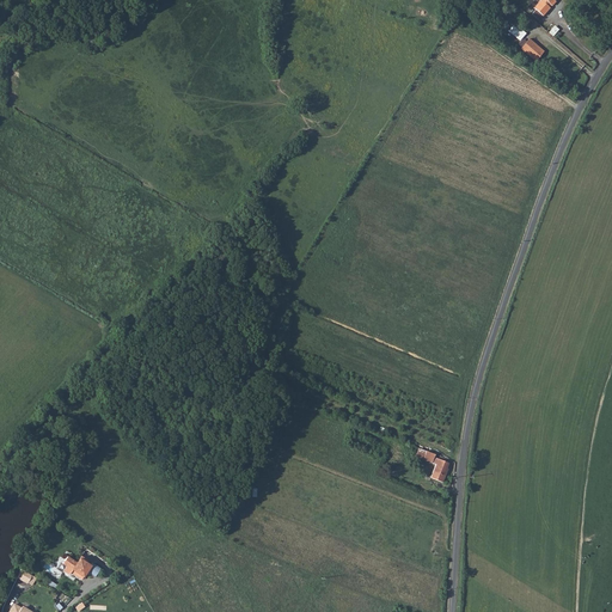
[(538,0),(533,6),(542,14),(554,0),(538,0)]
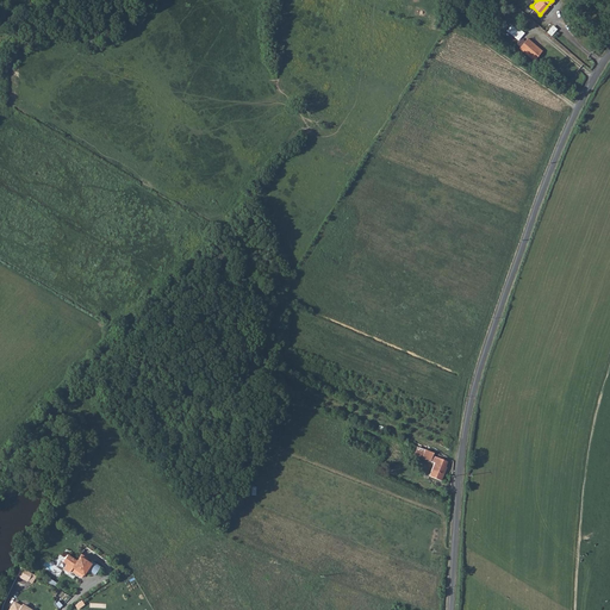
[(512,23),(508,31),(520,39),(526,32),(512,23)]
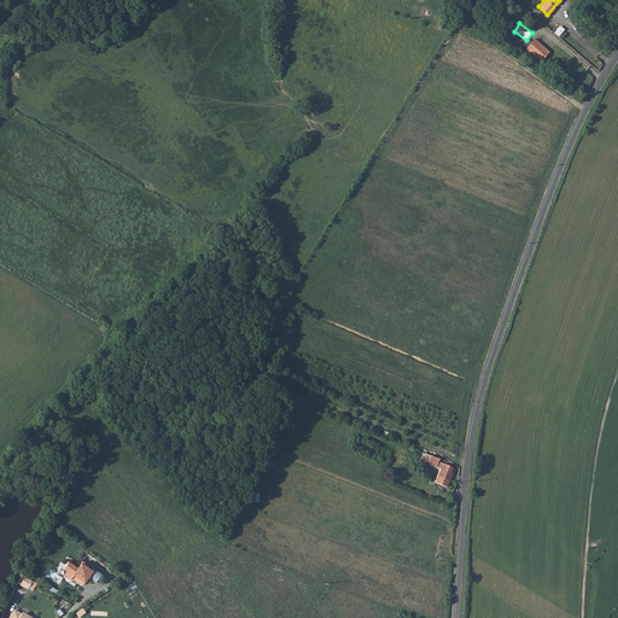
[(560,25),(554,33),(559,36),(565,29),(560,25)]
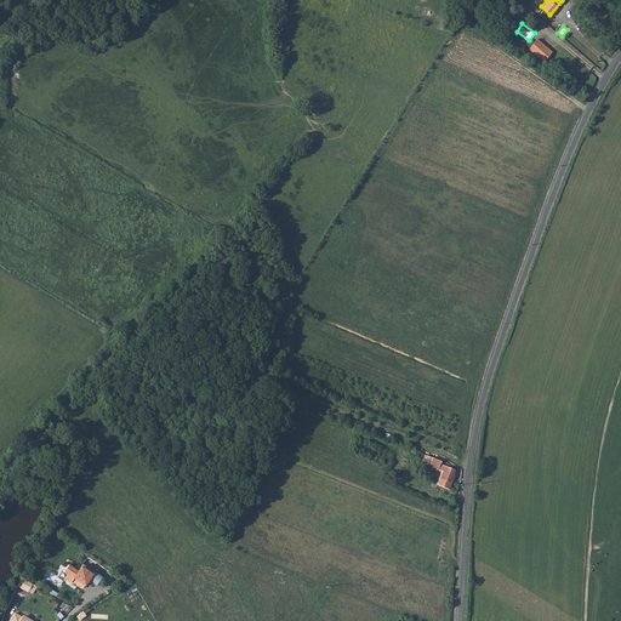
[(539,44),(533,55),(543,61),(548,51),(548,50),(539,44)]
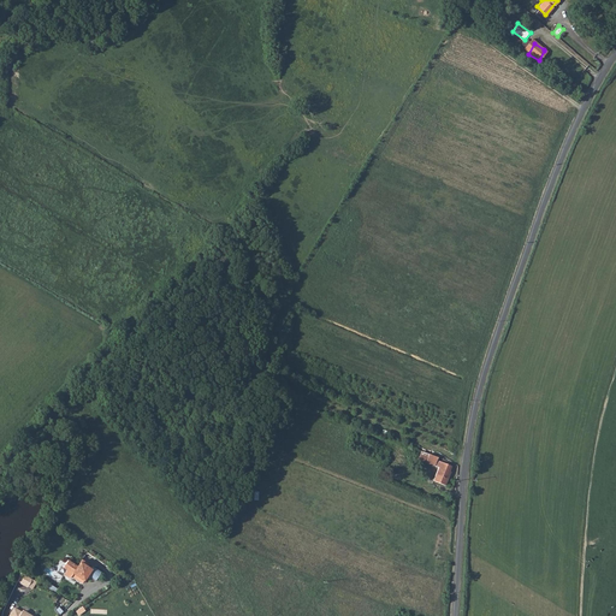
[(421,452),(419,458),(421,461),(427,462),(428,465),(438,468),(436,475),(448,481),(450,473),(450,472),(451,467),(436,461),(436,458),(430,455),(426,455),(421,452)]
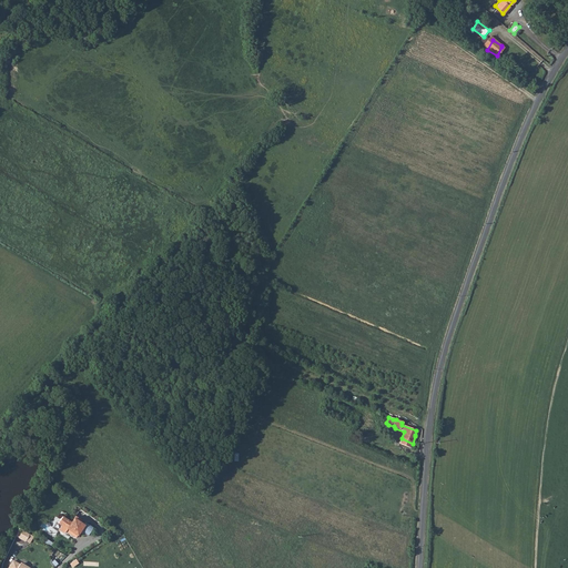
[(62,517),(59,524),(62,526),(59,530),(64,534),(67,531),(77,538),(81,530),(89,535),(93,528),(85,524),(84,526),(81,523),(74,519),(71,524),(62,517)]
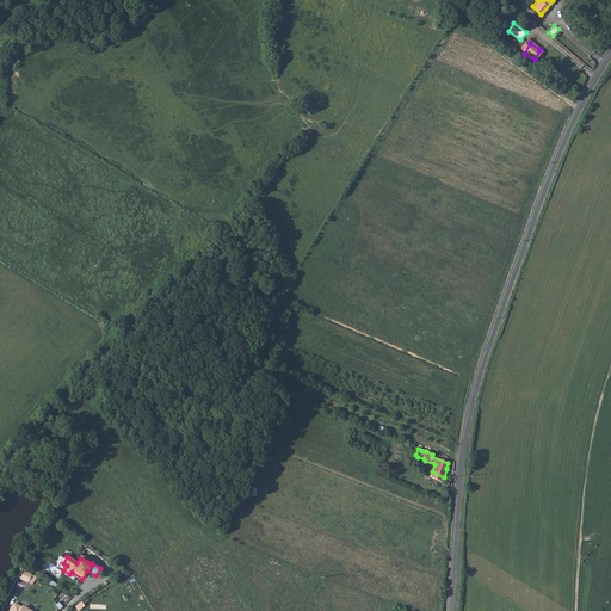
[(32,574),(22,568),(18,576),(28,582),(32,574)]
